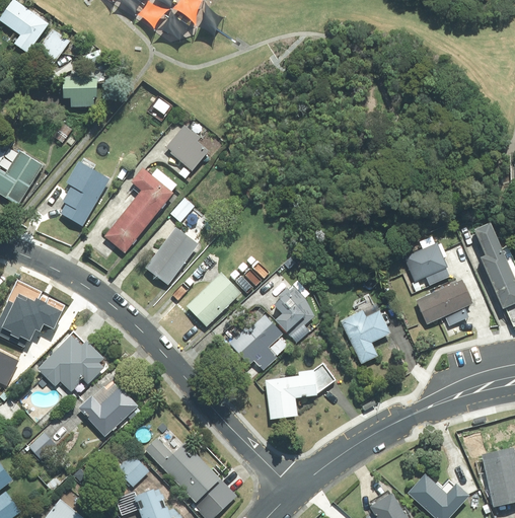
[(14,0),(11,0),(0,18),(0,22),(18,35),(12,45),(29,56),(51,24),(14,0)]
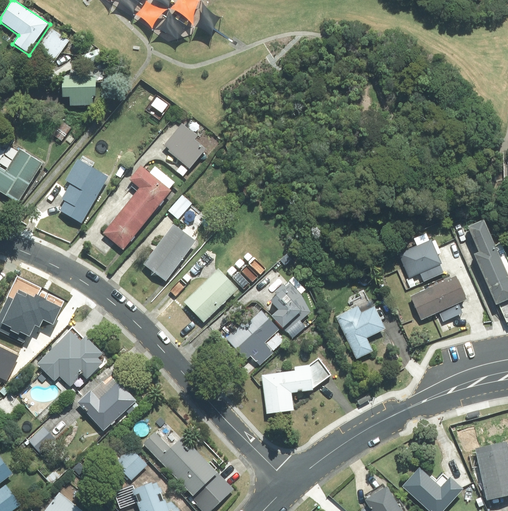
[(68,41),(50,29),(31,56),(50,69),(68,41)]
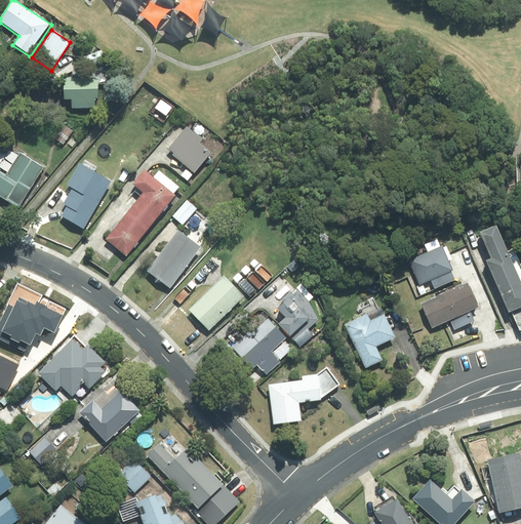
[(95,51),(84,56),(86,62),(97,56),(95,51)]
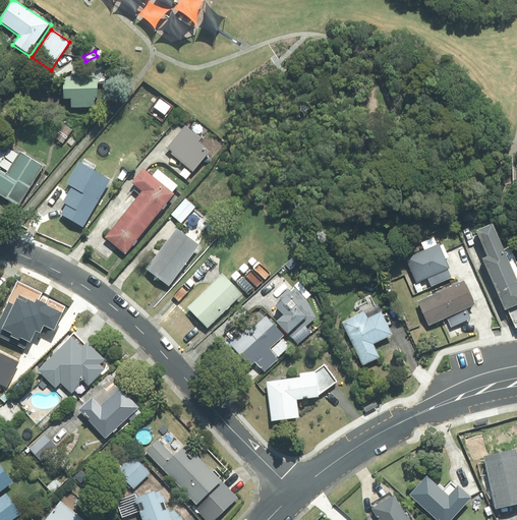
[(63,77),(63,100),(71,100),(71,108),(100,108),(100,77),(63,77)]
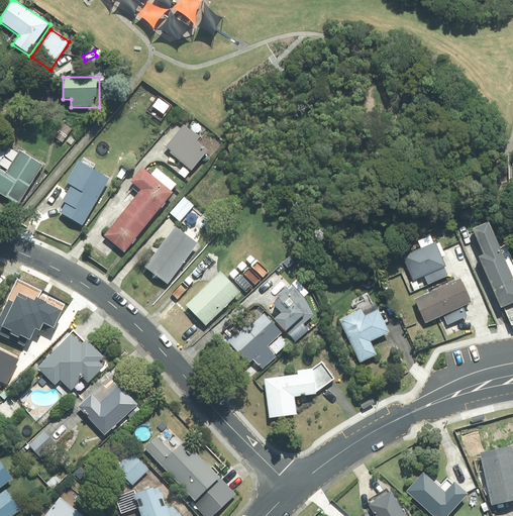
[(191,172),(211,149),(184,124),(164,147),(191,172)]
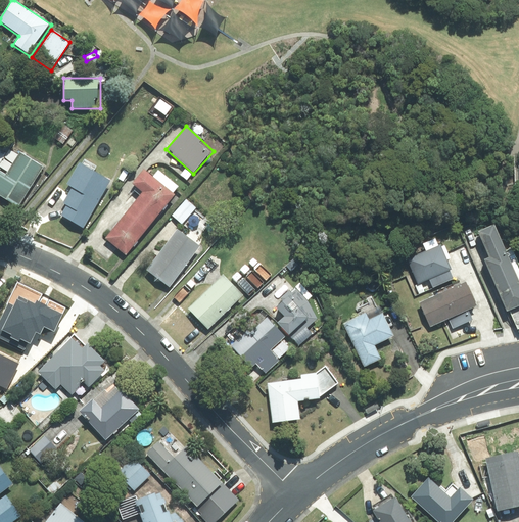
[(39,167),(14,152),(2,175),(0,174),(0,198),(14,207),(39,167)]
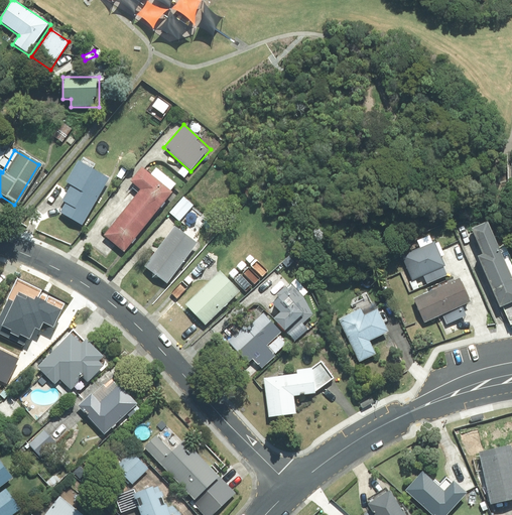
[(65,182),(70,184),(60,200),(65,203),(58,212),(81,225),(109,179),(78,160),(65,182)]
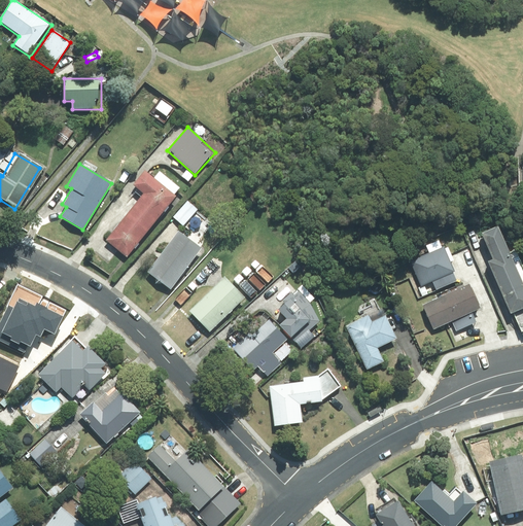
[(126,256),(182,187),(161,170),(155,177),(147,171),(134,186),(143,194),(105,240),(126,256)]
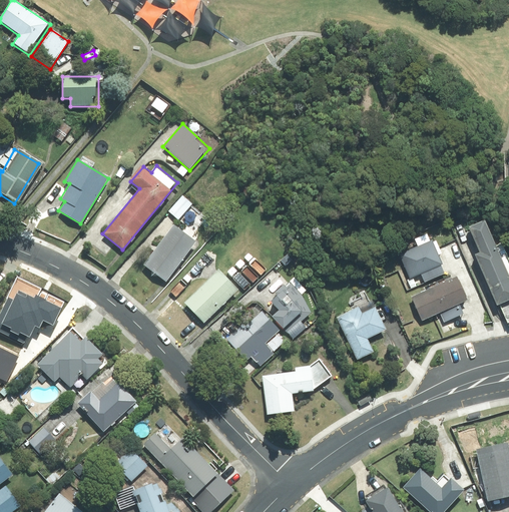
[(167,211),(177,219),(190,203),(181,195),(167,211)]
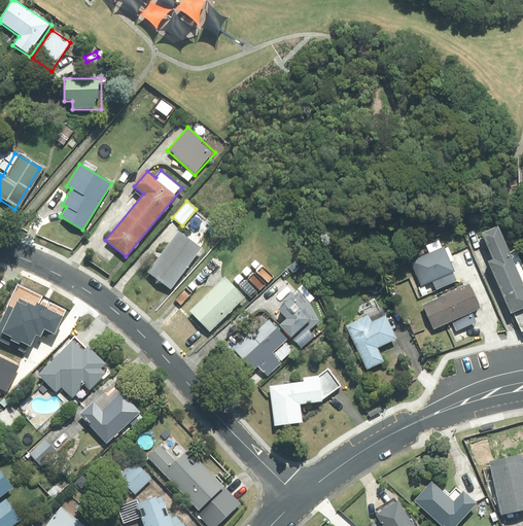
[(522,328),(522,278),(499,224),(483,232),(494,257),(490,259),(521,329),(522,328)]
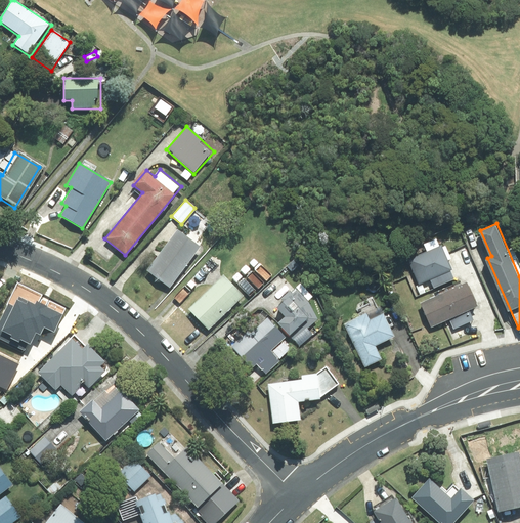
[(168,288),(200,245),(176,227),(144,270),(168,288)]
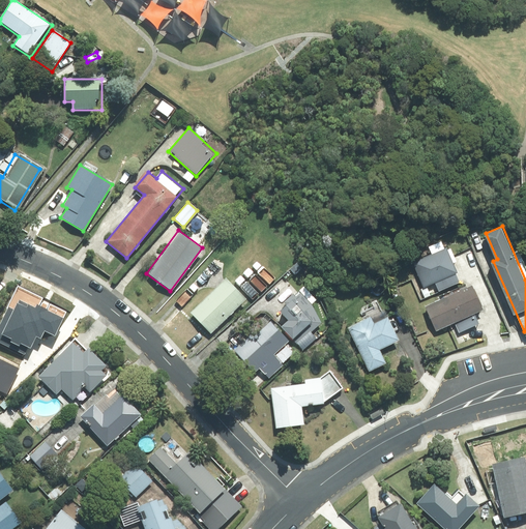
[(411,266),(422,291),(434,286),(436,292),(460,281),(446,251),(411,266)]
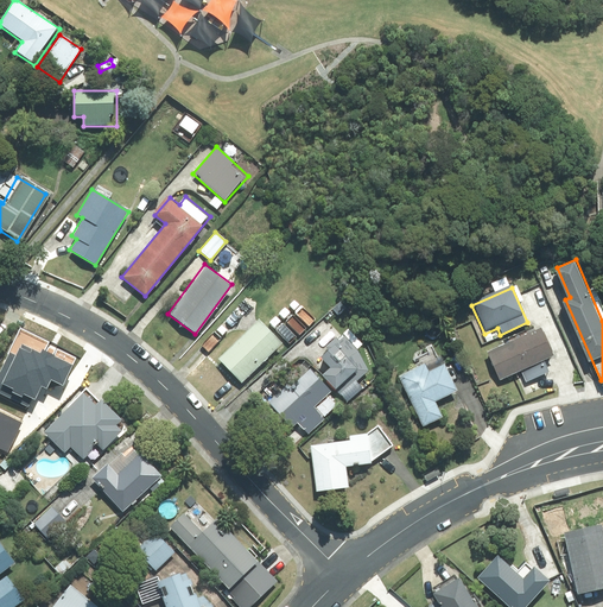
[(241,384),(285,342),(259,317),(216,358),(241,384)]
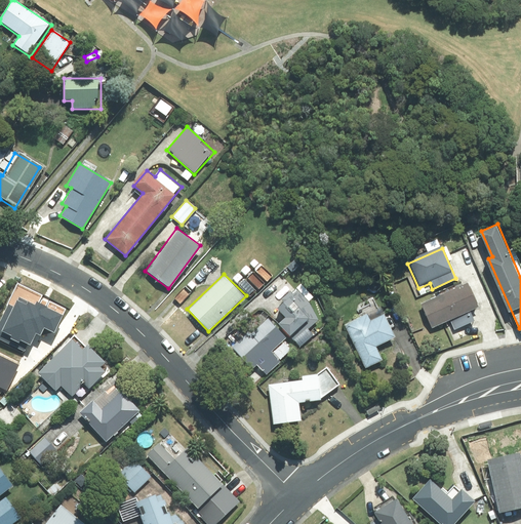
[(467,282),(419,304),(431,328),(478,307),(467,282)]
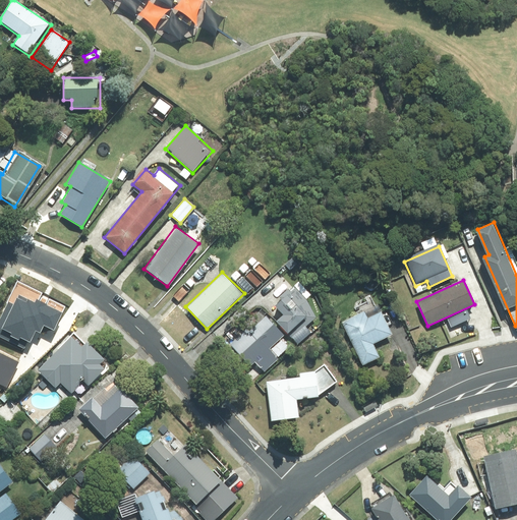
[(281,316),(277,321),(297,343),(309,332),(304,326),(312,319),(297,302),(303,296),(295,287),(273,307),(281,316)]
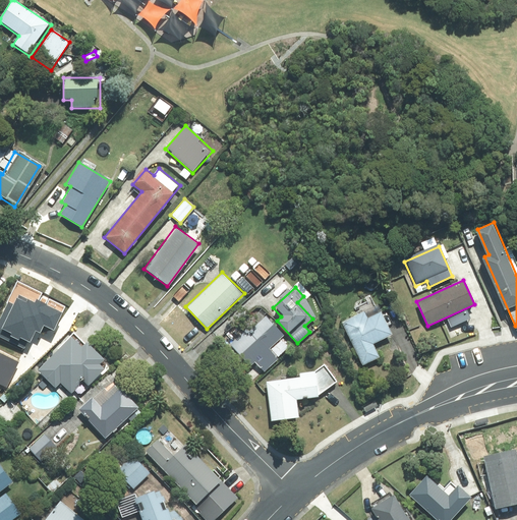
[(392,335),(381,310),(367,316),(364,310),(340,322),(360,365),(381,356),(375,344),(392,335)]
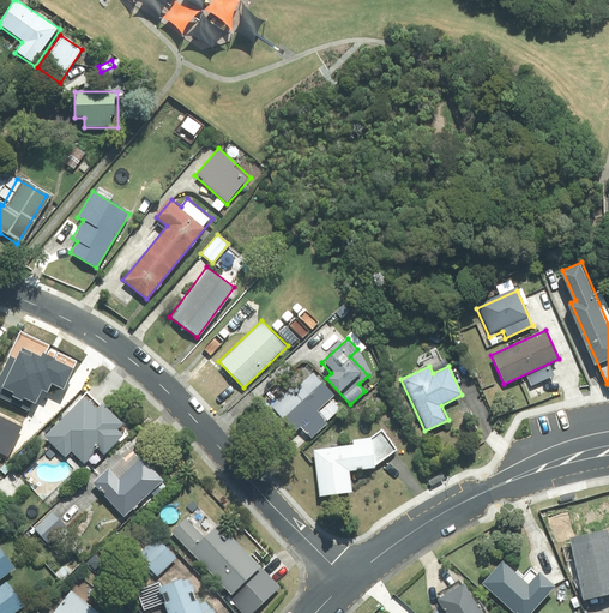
[(552,367),(524,379),(528,388),(555,374),(552,367)]
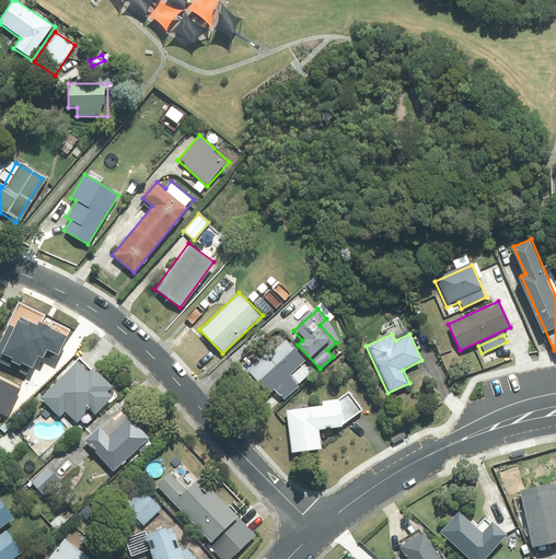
[(302,364),(307,360),(287,337),(248,370),(269,394),(262,400),(269,409),(281,398),(284,400),(299,386),(298,384),(310,373),(302,364)]
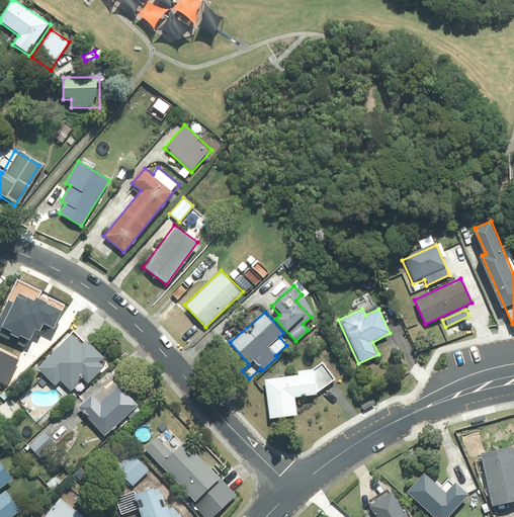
[(24,336),(12,323),(0,333),(0,367),(3,370),(11,363),(16,370),(53,338),(38,323),(24,336)]
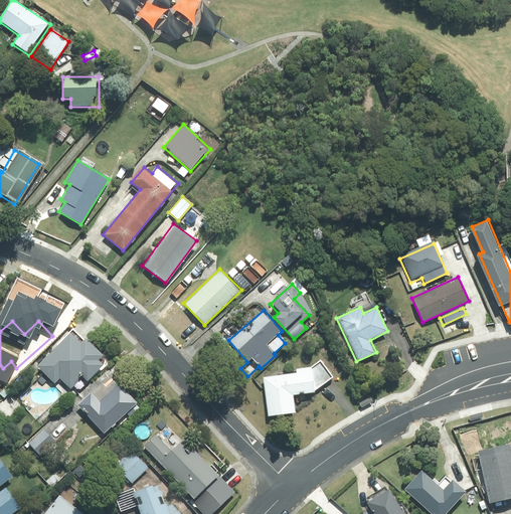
[(103,353),(89,339),(84,342),(72,330),(36,365),(54,384),(59,378),(70,389),(83,377),(88,382),(106,365),(99,357),(103,353)]
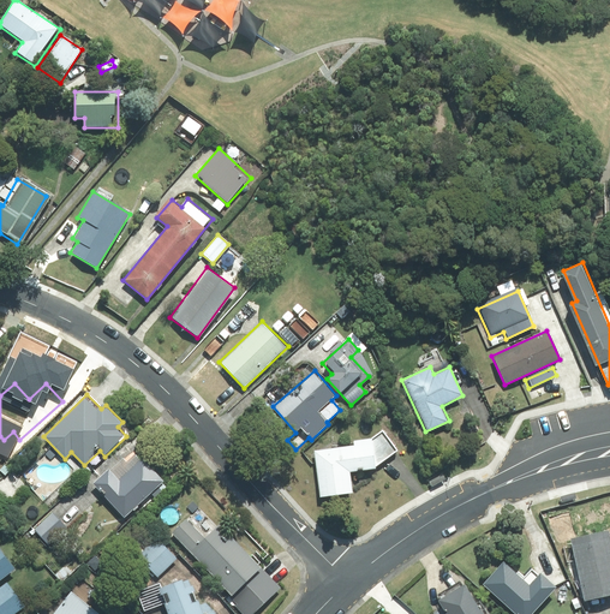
[(354,446),(315,451),(320,498),(354,494),(351,469),(376,466),(372,437),(353,440),(354,446)]
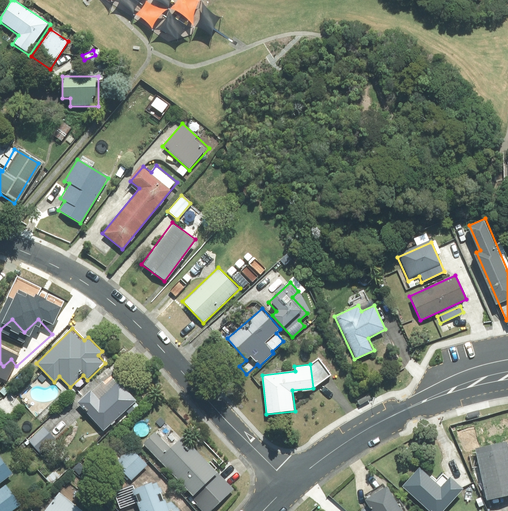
[(136,400),(117,380),(98,398),(91,391),(77,403),(103,431),(136,400)]
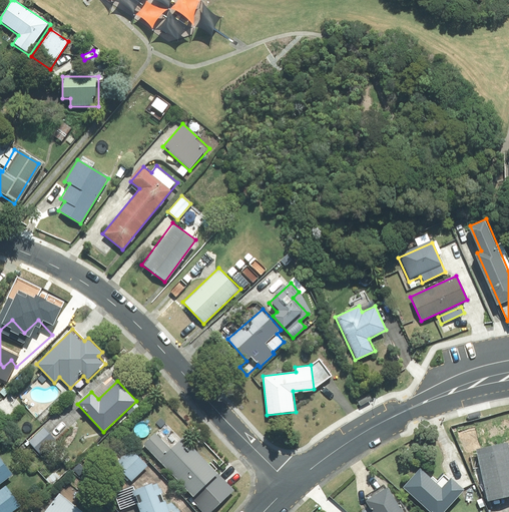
[(179,440),(164,424),(142,445),(196,501),(190,506),(195,511),(208,511),(232,489),(182,438),(179,440)]
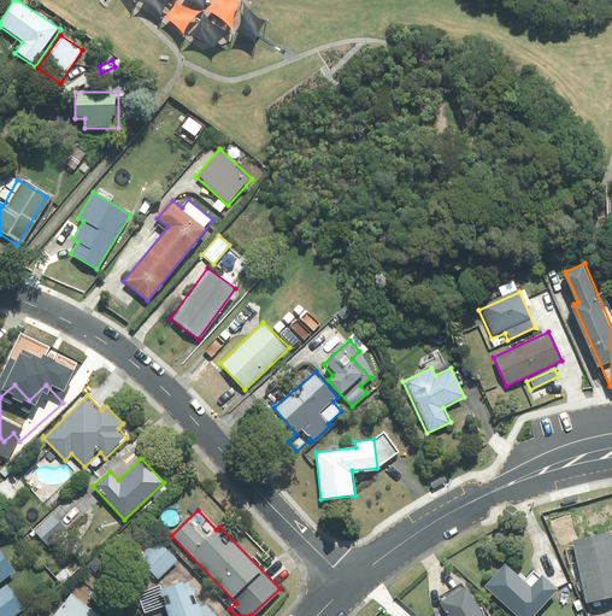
[(46,547),(68,528),(53,514),(33,533),(46,547)]
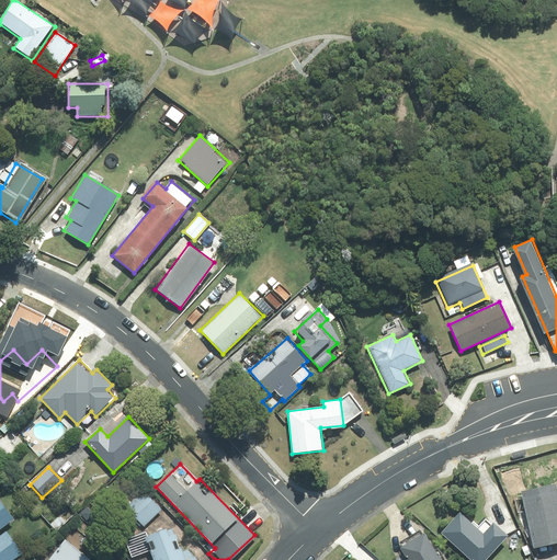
[(556,541),(556,491),(555,482),(518,491),(532,548),(556,541)]
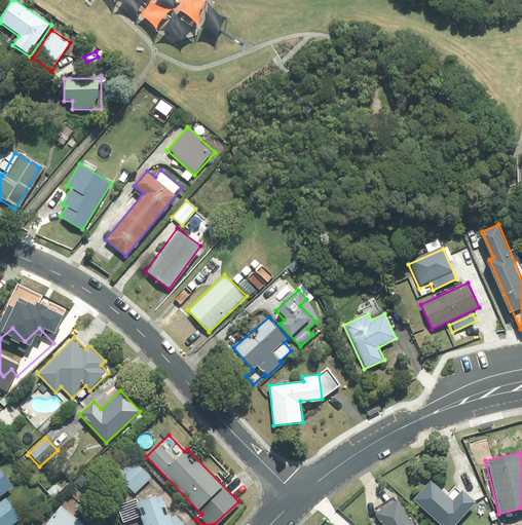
[(0,496),(16,484),(0,462),(0,496)]
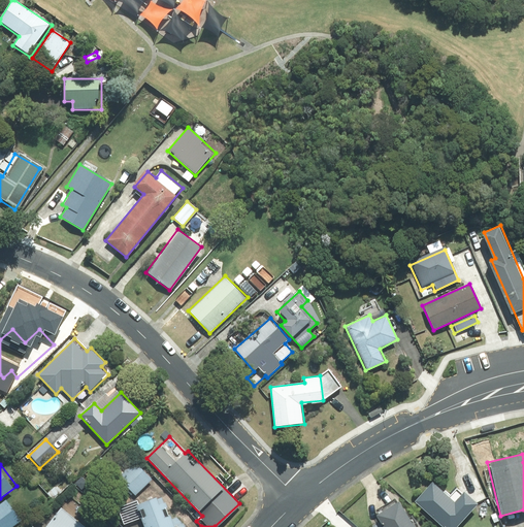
[(134,496),(151,481),(135,465),(120,481),(134,496)]
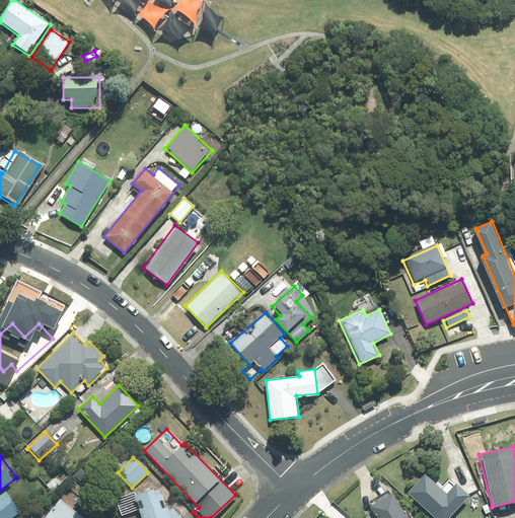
[(451,517),(470,493),(457,483),(449,493),(425,472),(407,496),(436,517),(451,517)]
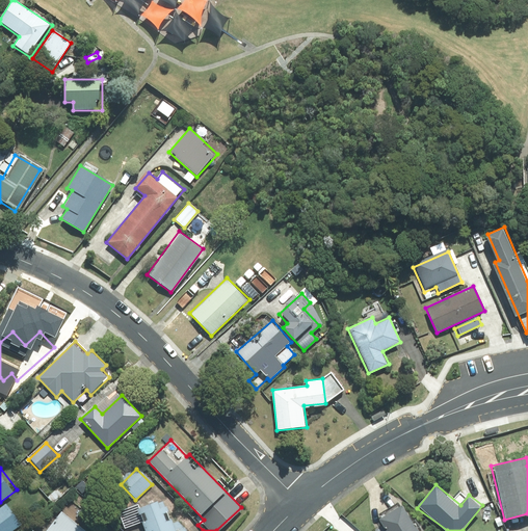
[(148,530),(154,528),(155,530),(172,530),(162,502),(137,510),(144,530),(148,530)]
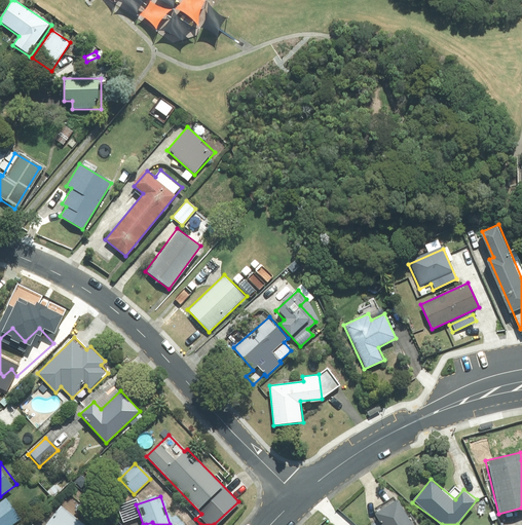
[(415,524),(400,496),(375,511),(382,524),(415,524)]
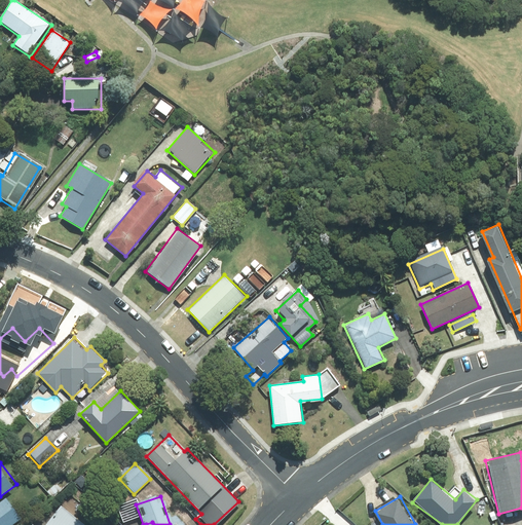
[(12,524),(21,520),(6,499),(0,503),(0,524),(12,524)]
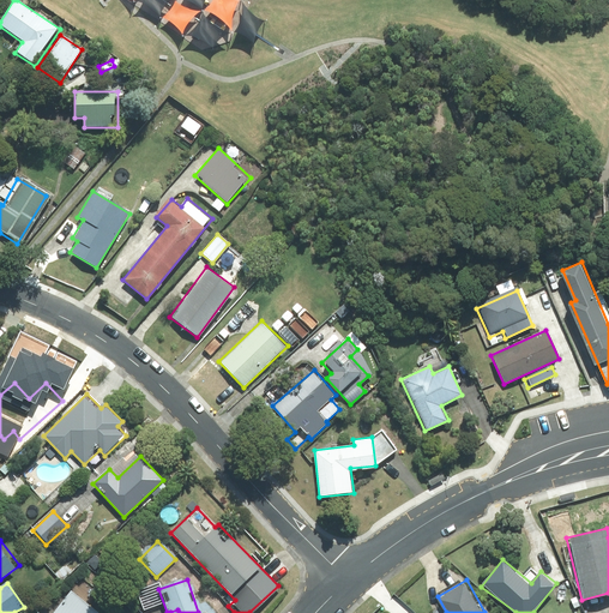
[(102,612),(70,589),(53,612),(102,612)]
